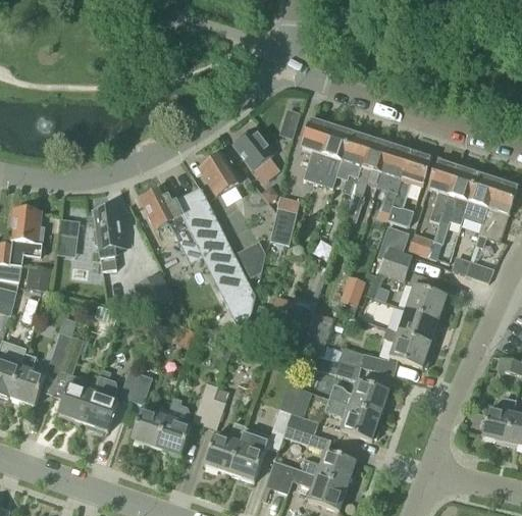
[(304,177),(313,181),(331,122),(311,116),(301,147),(313,150),(304,177)]
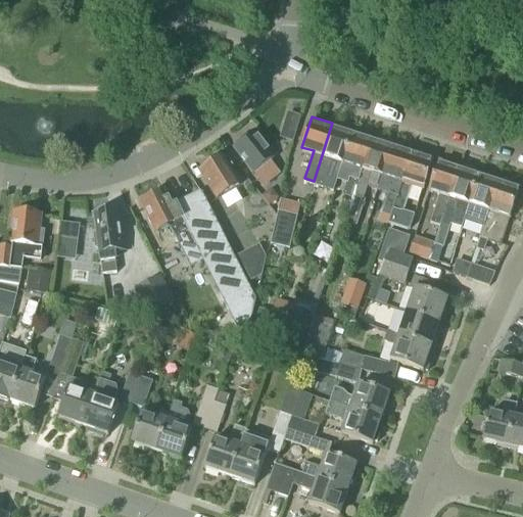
[(332,123),(314,181),(323,183),(333,187),(338,172),(342,159),(352,130),(332,123)]
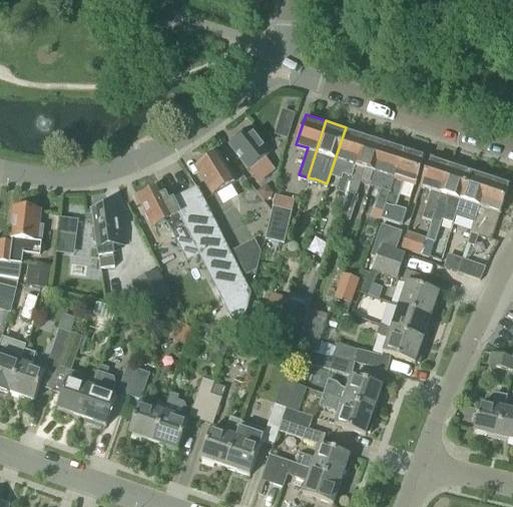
[(230,142),(249,166),(255,174),(271,163),(265,154),(269,151),(249,127),(230,142)]
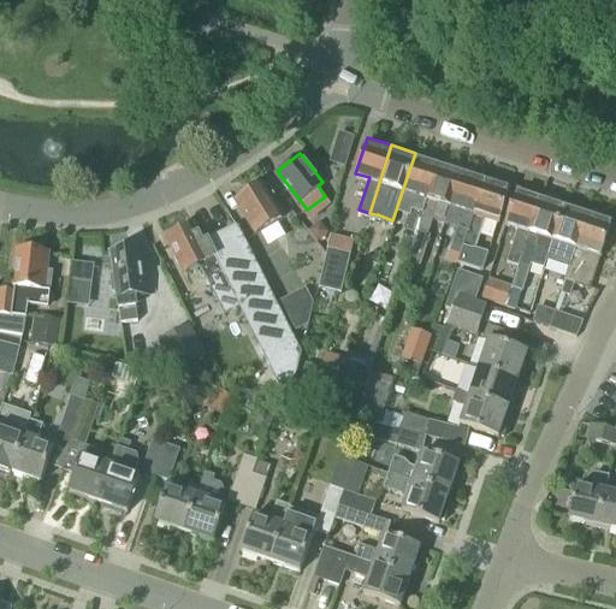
[(404,188),(398,207),(409,211),(404,225),(406,226),(415,229),(438,160),(415,153),(403,188),(404,188)]
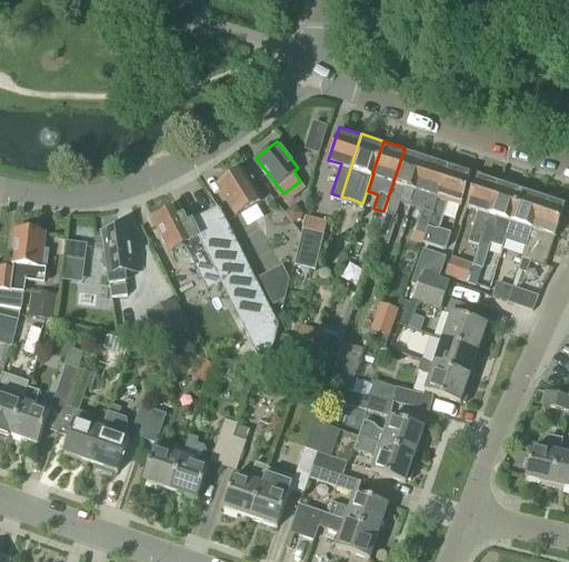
[(427,154),(405,148),(383,211),(379,226),(391,230),(397,214),(395,213),(399,200),(411,203),(417,188),(427,154)]
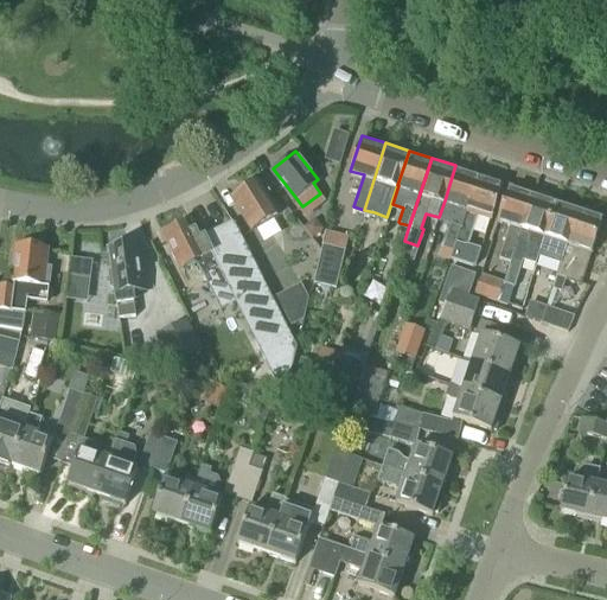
[(455,248),(458,240),(478,172),(455,165),(445,200),(439,217),(449,222),(442,243),(455,248)]
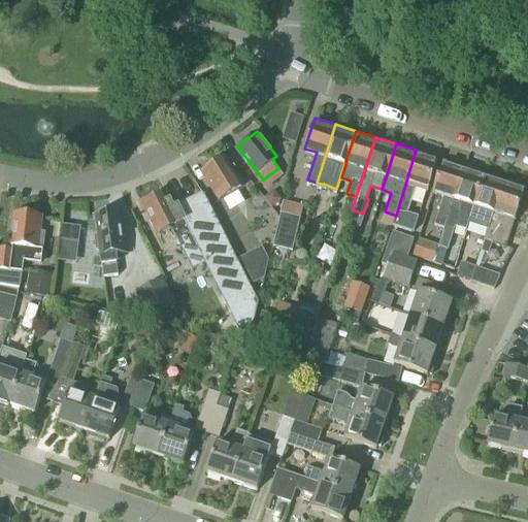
[(406,211),(406,209),(416,184),(426,187),(436,157),(416,150),(398,208),(406,211)]
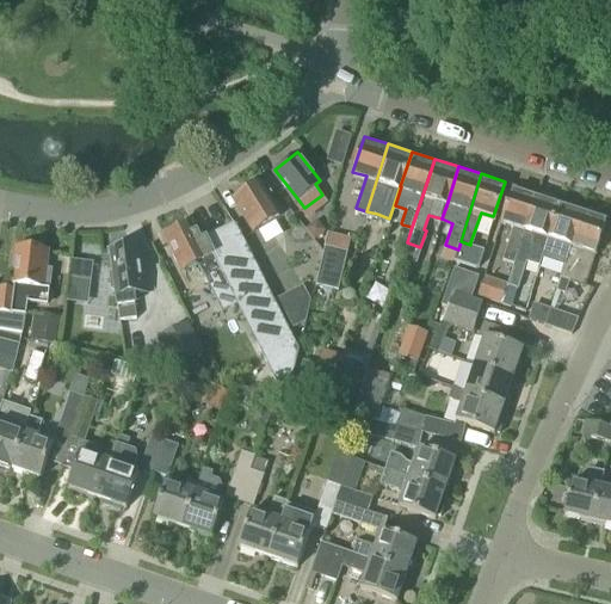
[(246,188),(235,195),(255,228),(279,213),(279,211),(282,209),(264,182),(261,183),(259,179),(258,180),(255,178),(253,177),(245,182),(244,185),(246,188)]
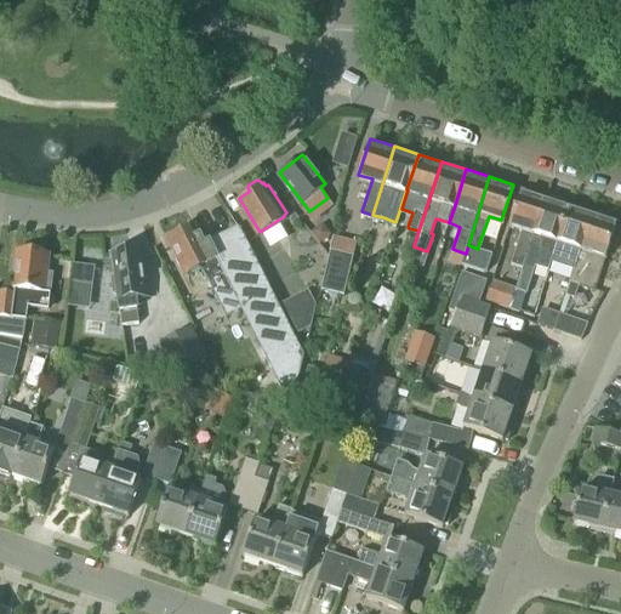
[(523,265),(546,194),(520,187),(508,222),(523,227),(512,261),(523,265)]
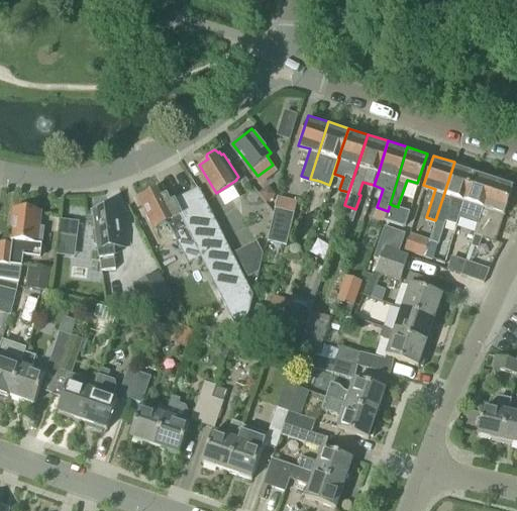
[(474,168),(454,162),(435,220),(432,229),(431,229),(428,239),(424,252),(432,256),(436,240),(438,241),(445,219),(456,222),(458,215),(474,168)]
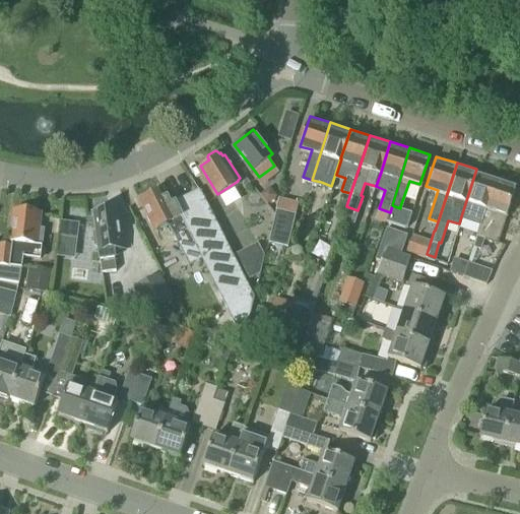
[(473,244),(496,176),(476,169),(461,216),(479,222),(473,244)]
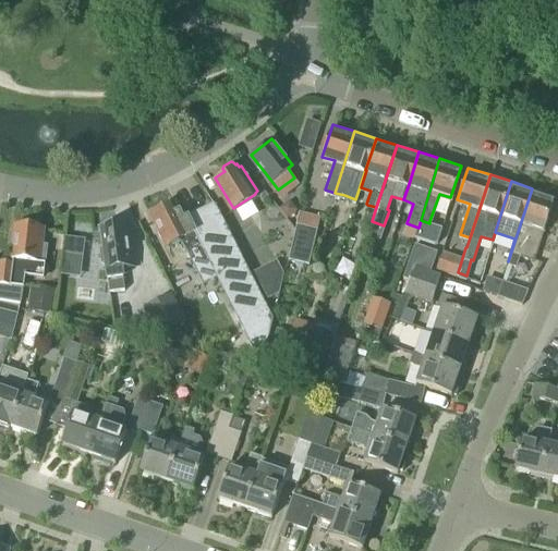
[(532,188),(508,261),(511,262),(514,264),(519,252),(533,256),(542,228),(543,229),(554,195),(532,188)]
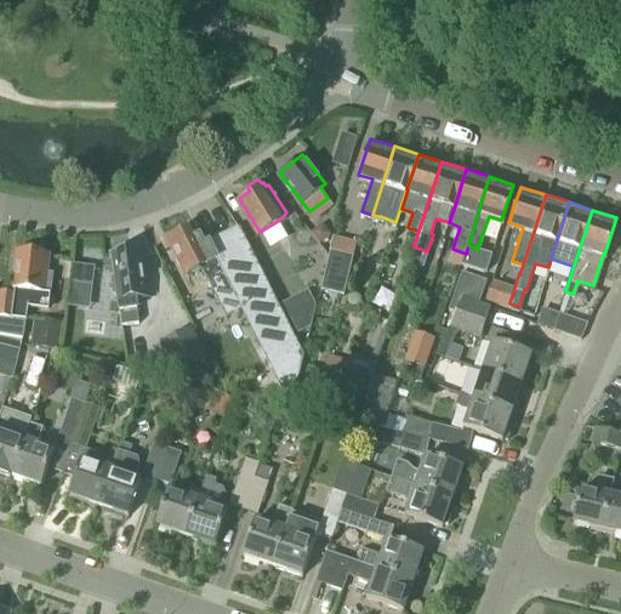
[(329,232),(319,221),(311,228),(319,239),(329,232)]
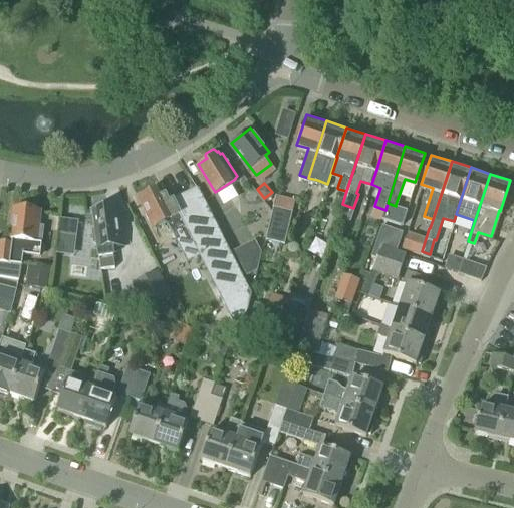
[(187,260),(200,253),(186,226),(172,199),(169,200),(161,184),(139,196),(153,223),(166,217),(174,232),(187,260)]
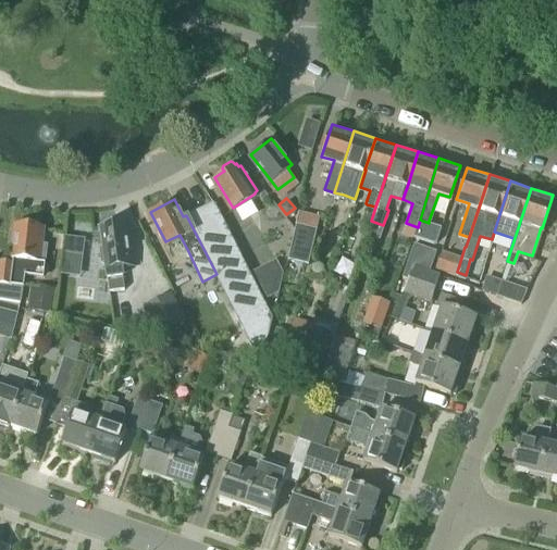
[(263,352),(272,316),(214,200),(186,215),(201,245),(217,274),(219,278),(218,278),(254,350),(263,352)]
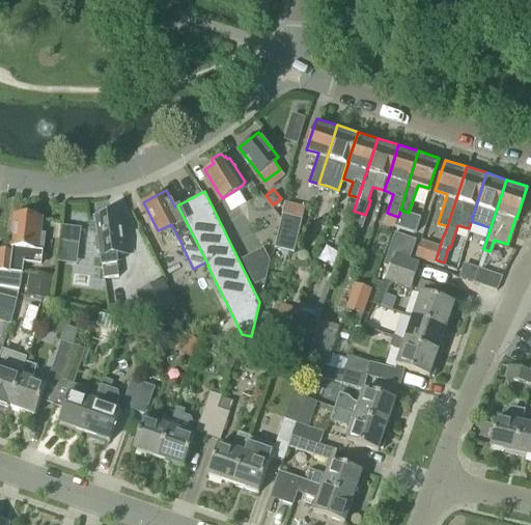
[(11,227),(9,244),(14,244),(12,248),(10,269),(21,271),(23,258),(40,260),(45,230),(36,229),(38,214),(31,213),(31,210),(18,208),(18,212),(14,211),(11,227)]
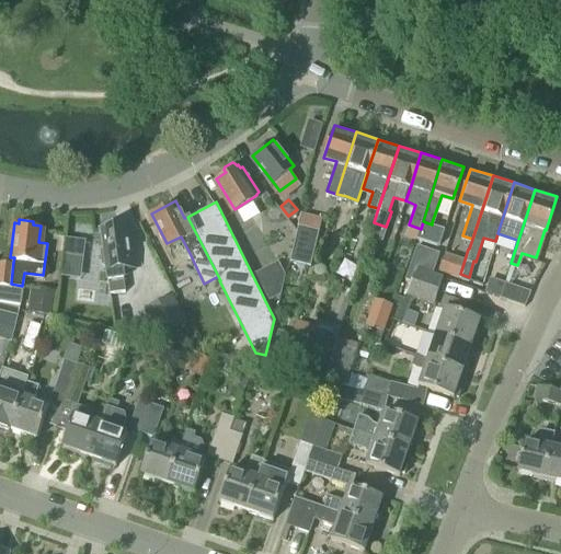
[(104,245),(101,245),(103,261),(106,261),(111,290),(124,288),(122,273),(128,272),(127,265),(130,265),(125,224),(121,224),(121,221),(105,222),(106,227),(101,227),(104,245)]
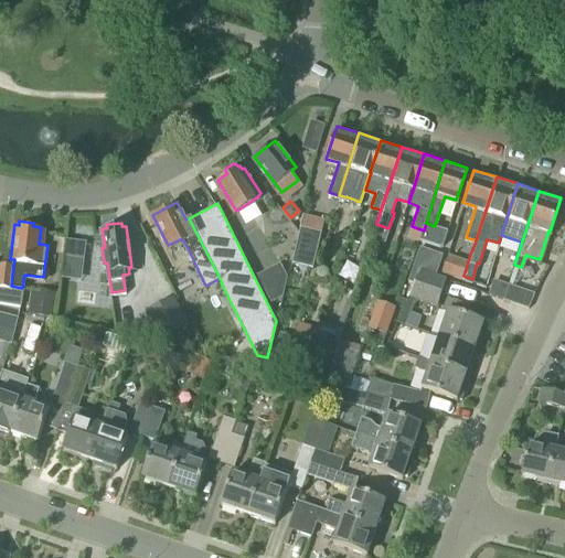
[(424,231),(422,229),(419,238),(422,238),(440,245),(444,243),(448,228),(435,224),(435,226),(426,223),(424,231)]
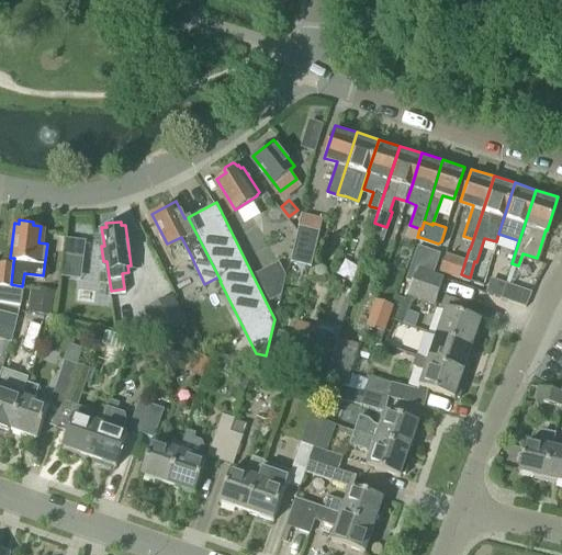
[(319,228),(299,223),(290,259),(311,263),(319,228)]
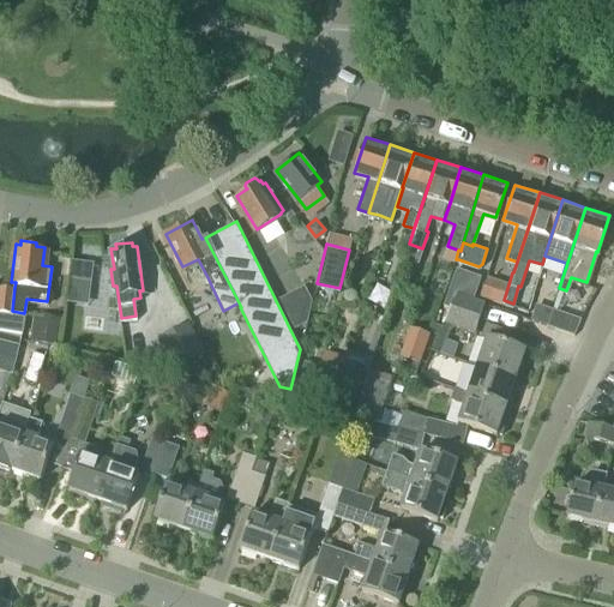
[(449,288),(444,302),(450,305),(457,290),(474,296),(481,272),(456,265),(449,288)]
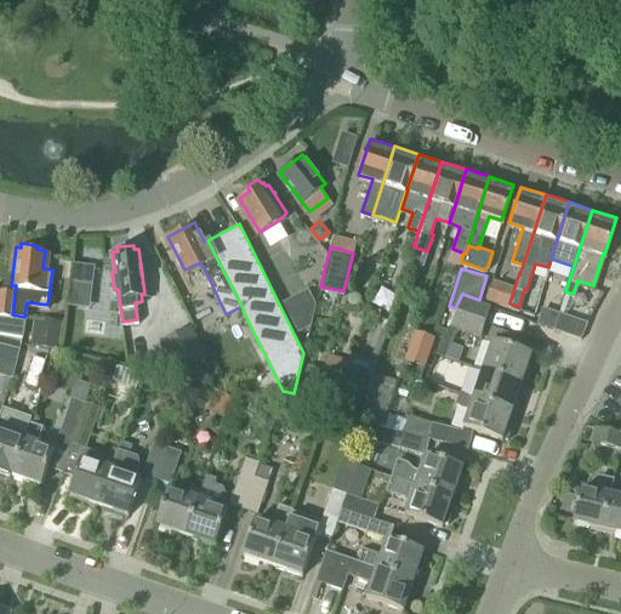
[(514,288),(491,280),(486,295),(510,303),(514,288)]
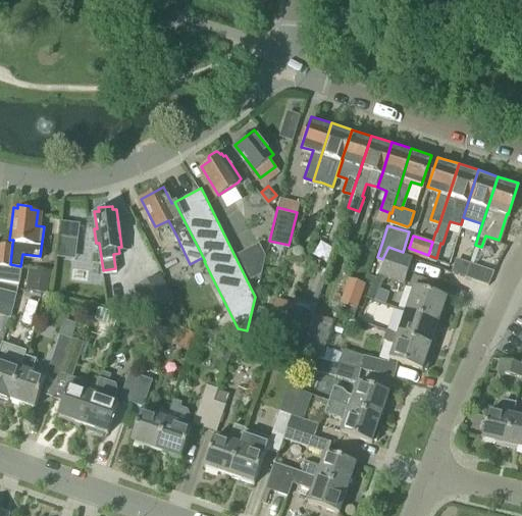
[(259,241),(237,252),(250,277),(261,271),(265,253),(259,241)]
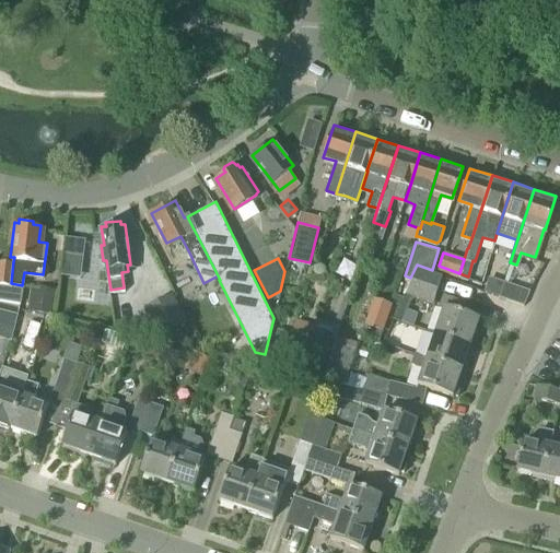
[(0,259),(0,282),(11,283),(13,261),(0,259)]
